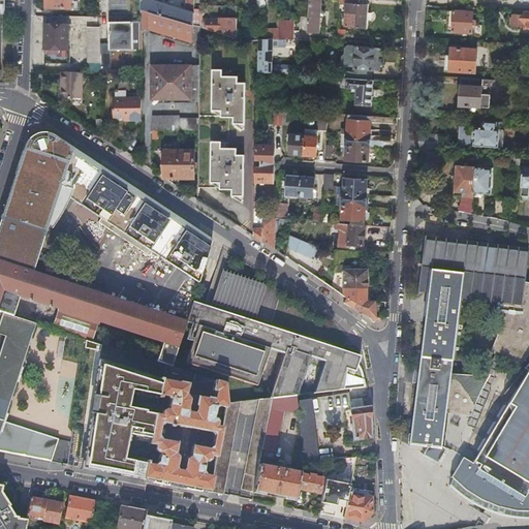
[(138,0),(138,9),(191,25),(191,12),(149,0),(138,0)]
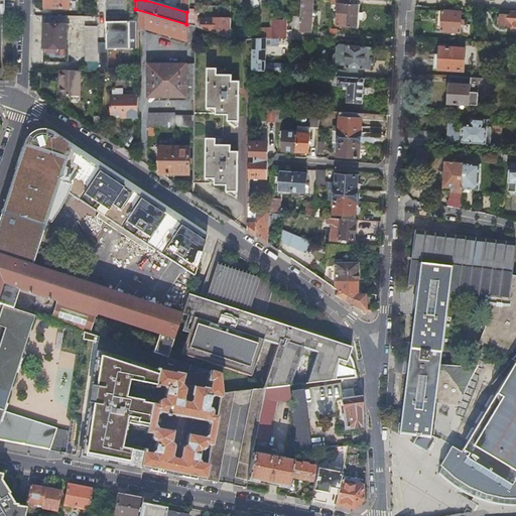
[(300,0),(299,30),(310,31),(311,0),(300,0)]
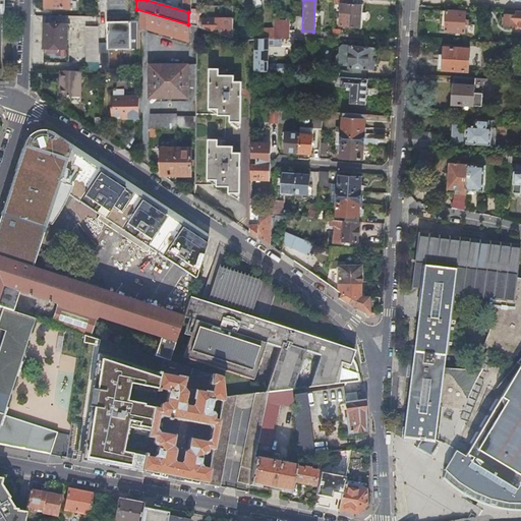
[(333,0),(333,2),(341,2),(339,25),(360,26),(361,4),(360,3),(359,0),(333,0)]
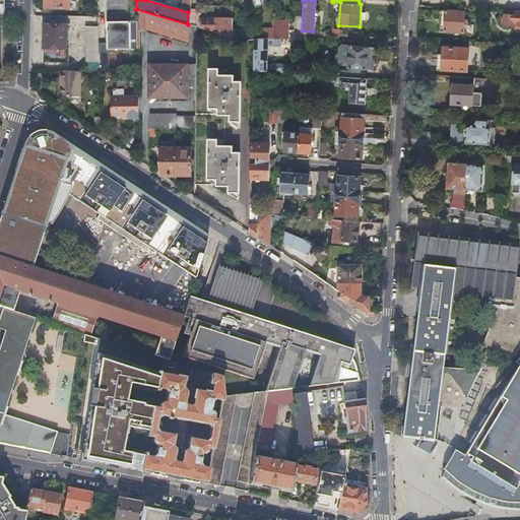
[(136,9),(136,21),(136,27),(145,27),(194,43),(194,26),(188,24),(136,9)]
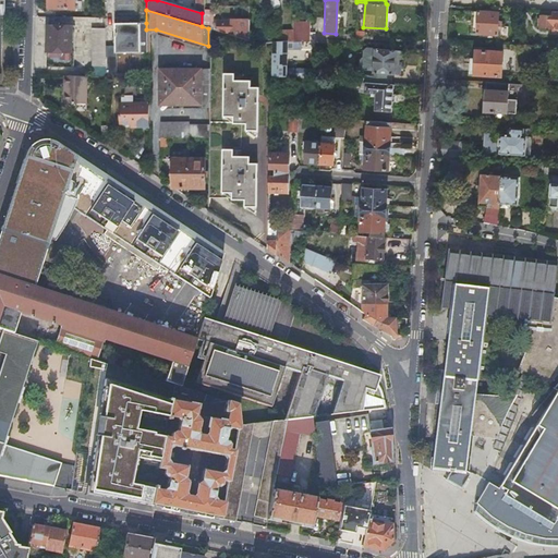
[(202,13),(202,26),(208,28),(209,28),(210,10),(202,10),(202,13)]
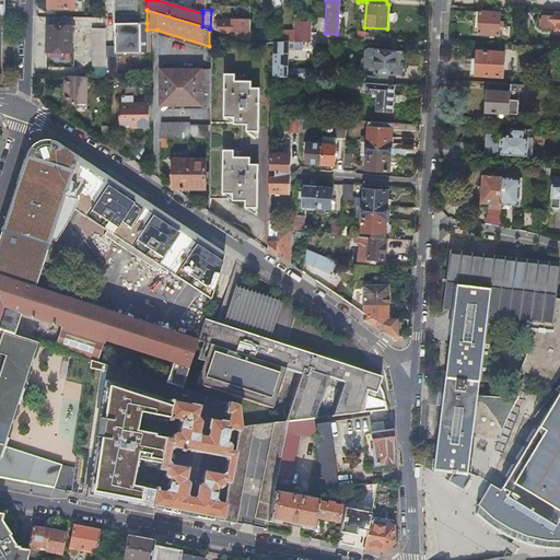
[(559,10),(543,10),(543,18),(539,18),(538,26),(543,26),(553,27),(553,31),(559,31),(559,30),(559,28),(559,10)]
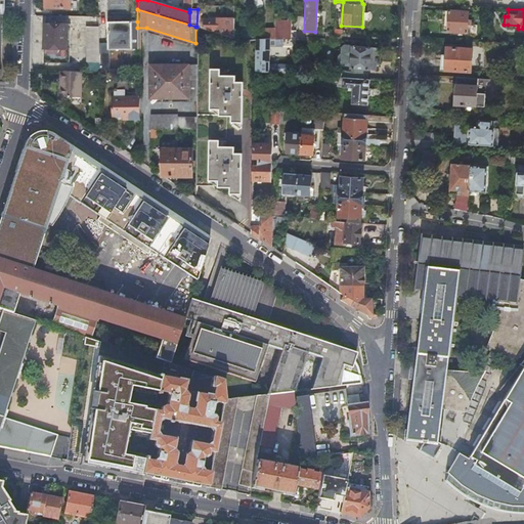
[(467,19),(467,11),(448,10),(443,10),(442,22),(442,31),(466,32),(467,25),(470,25),(470,19),(467,19)]
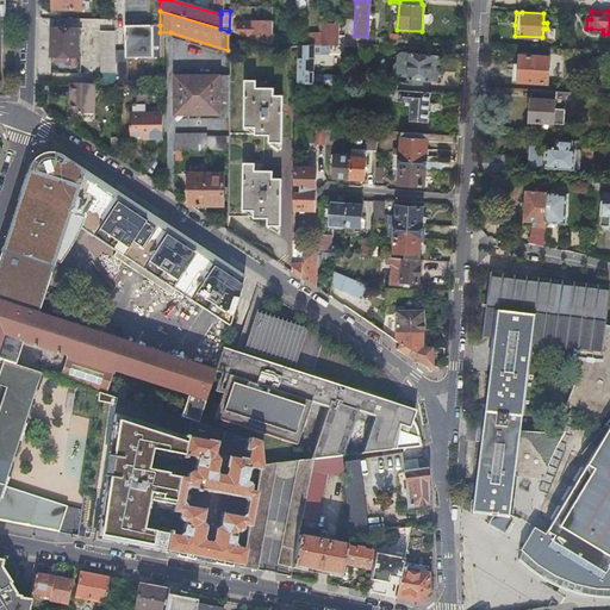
[(235,24),(235,33),(271,44),(271,22),(251,22),(251,25),(235,24)]
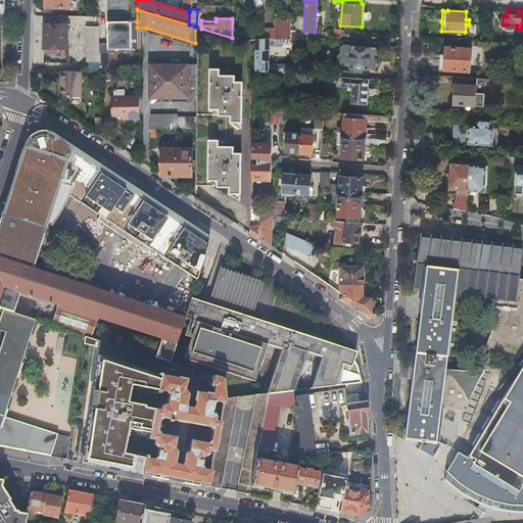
[(273,19),(273,28),(273,30),(289,30),(289,19),(273,19)]
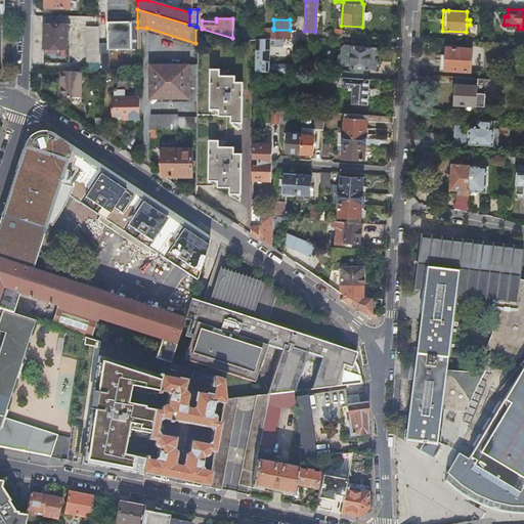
[(98,72),(99,72),(107,72),(107,48),(138,49),(137,28),(137,22),(105,22),(105,43),(98,43),(98,61),(98,72)]
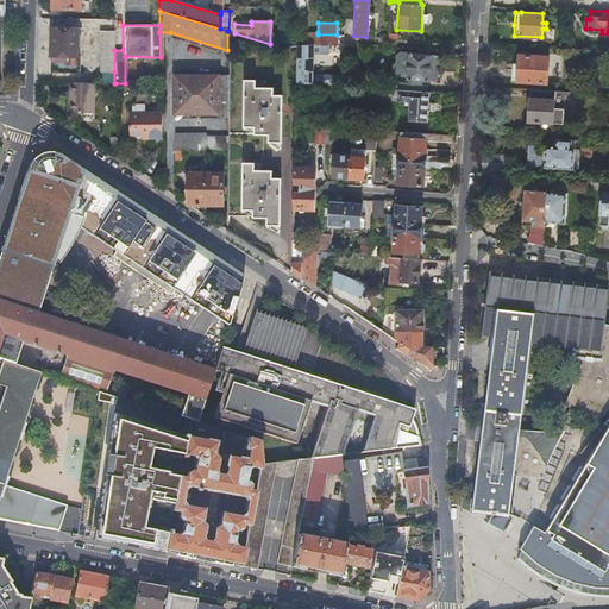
[(81,27),(51,26),(50,71),(80,73),(81,27)]
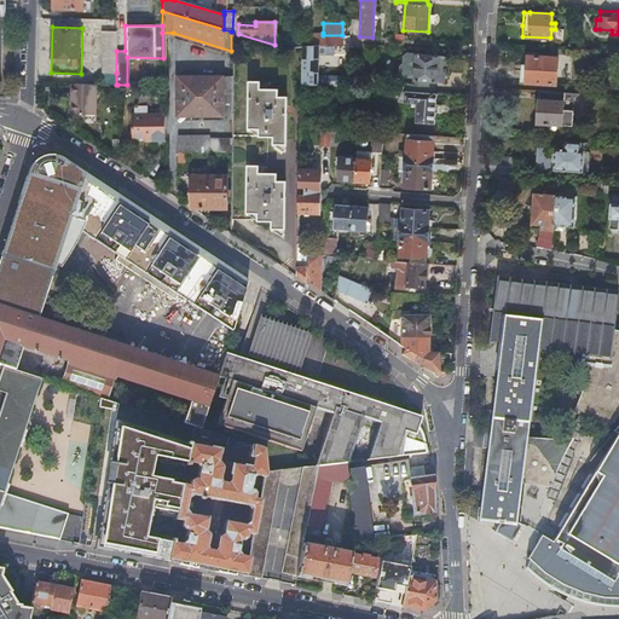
[(102,73),(103,84),(116,85),(116,73),(116,51),(116,32),(100,30),(102,73)]
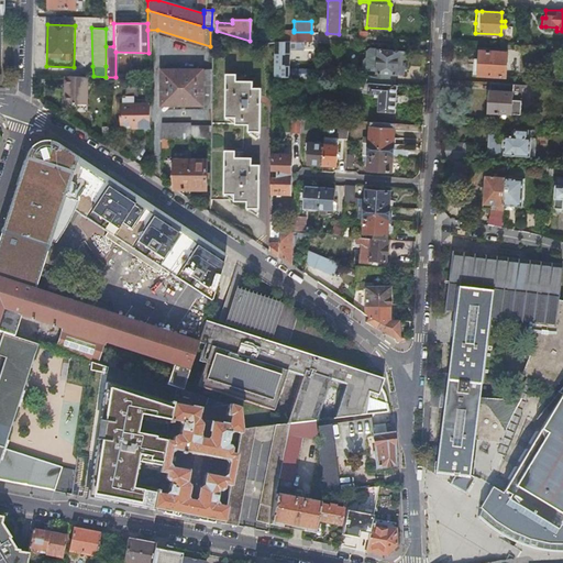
[(282,31),(282,42),(288,42),(294,42),(294,40),(294,32),(294,30),(282,31)]
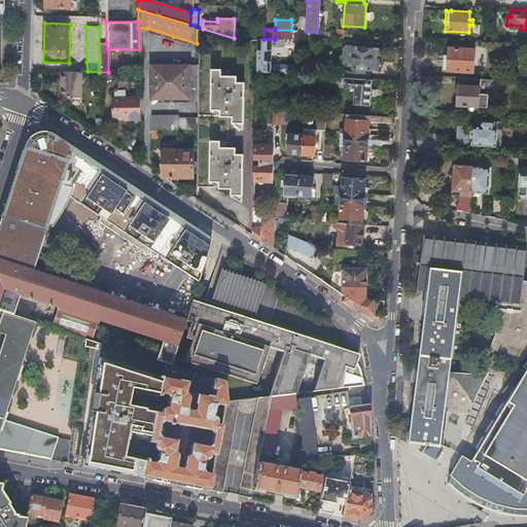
[(275,37),(284,37),(290,38),(291,30),(275,30),(275,37)]
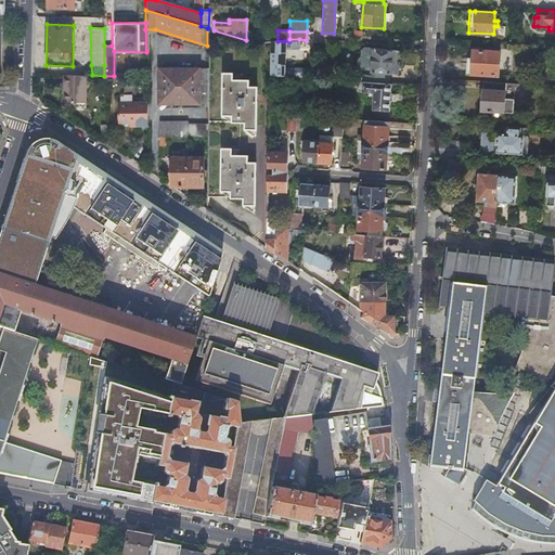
[(289,41),(284,41),(284,48),(299,48),(299,39),(289,39),(289,41)]
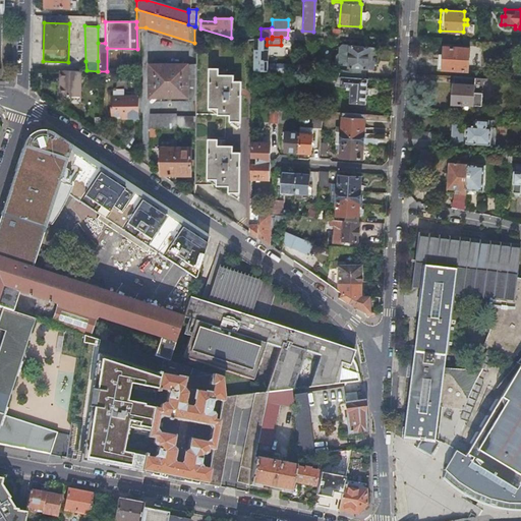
[(253,40),(252,71),(266,71),(274,72),(275,63),(266,62),(267,45),(267,39),(261,39),(253,40)]
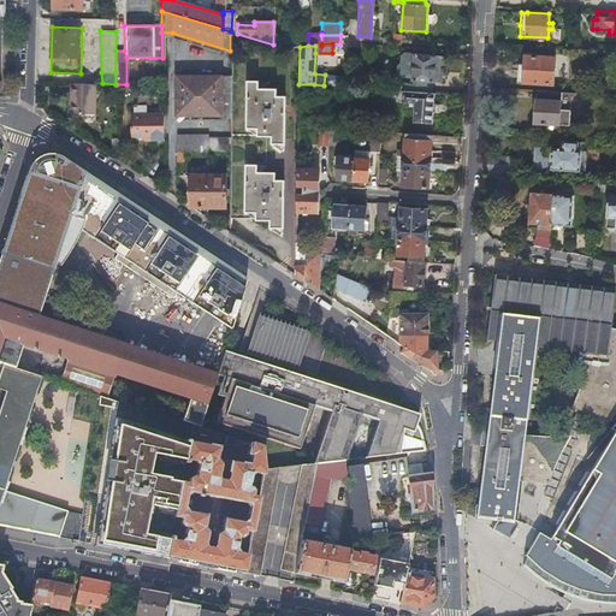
[(400,80),(398,90),(402,90),(431,93),(431,82),(434,82),(434,80),(434,72),(439,72),(442,72),(443,71),(443,66),(442,65),(442,58),(440,55),(436,55),(410,53),(410,54),(403,54),(401,57),(400,64),(396,66),(396,75),(397,78),(400,80)]
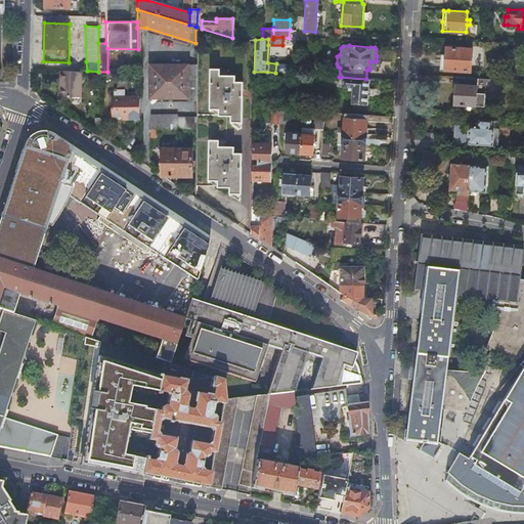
[(446,58),(443,58),(442,68),(446,68),(446,69),(472,70),(473,48),(447,47),(447,54),(446,58)]
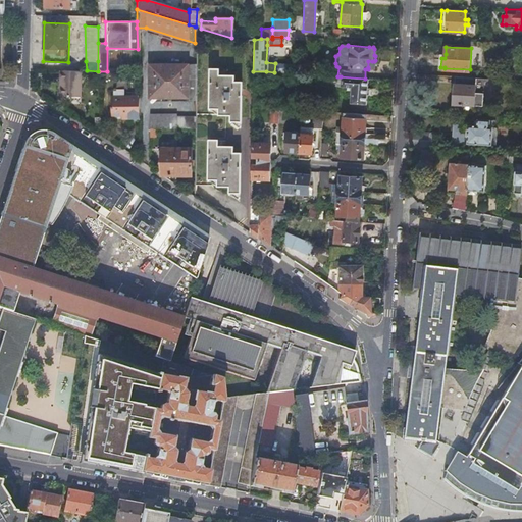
[(195,96),(195,64),(148,64),(149,97),(195,96)]
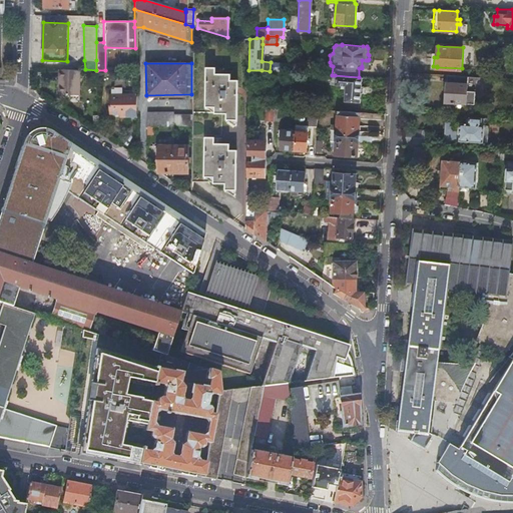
[(225,117),(235,118),(235,78),(228,78),(228,72),(213,71),(213,65),(205,65),(204,104),(214,105),(214,111),(225,111),(225,117)]
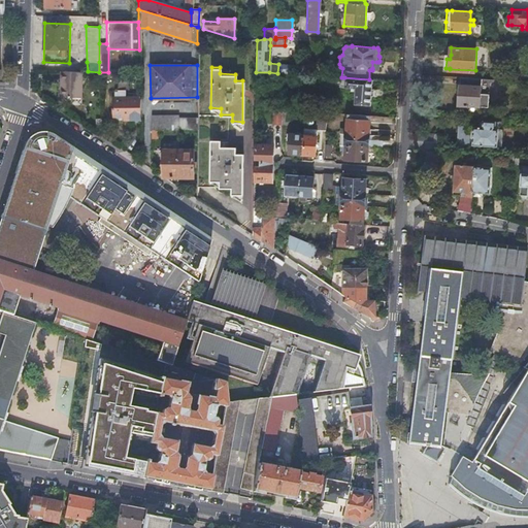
[(80,71),(60,71),(59,97),(79,97),(80,71)]
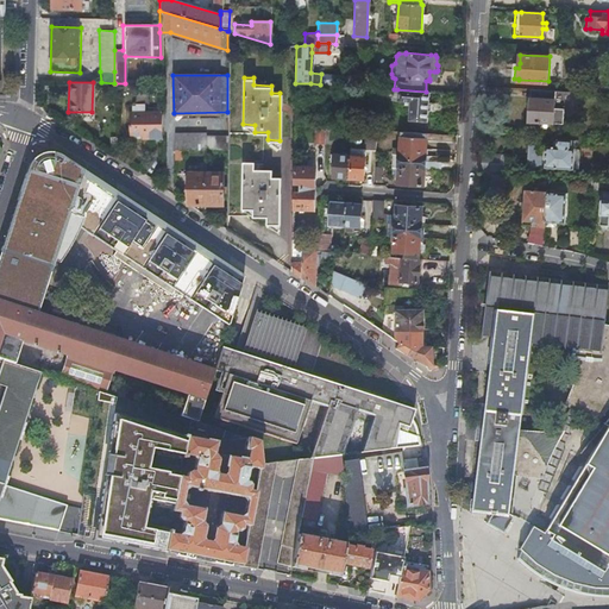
[(427,121),(428,92),(427,92),(426,92),(397,89),(394,89),(390,89),(389,100),(408,101),(407,120),(425,121),(427,121)]
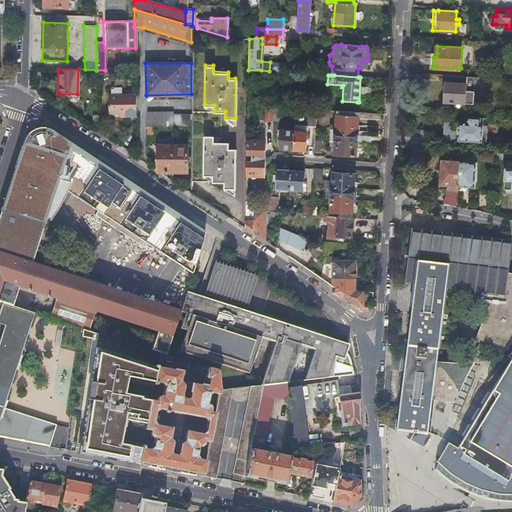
[(467,76),(446,75),(445,102),(474,104),(474,96),(474,91),(472,91),(466,91),(467,76)]
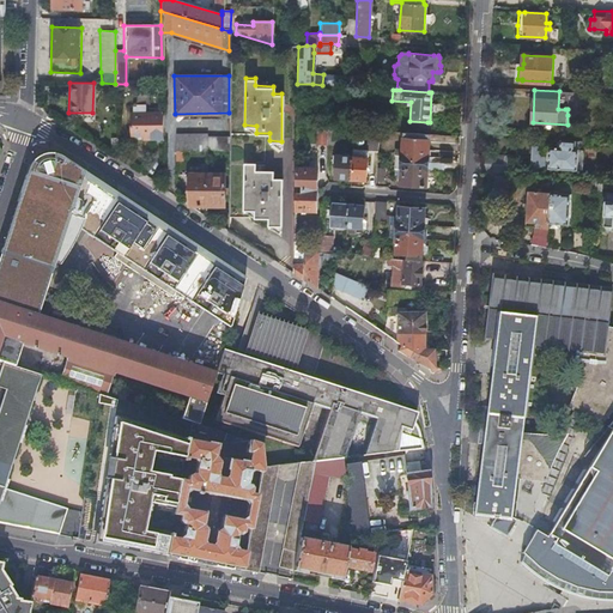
[(149,139),(163,139),(162,113),(145,113),(145,105),(135,105),(135,107),(132,107),(132,113),(129,113),(129,135),(141,135),(149,135),(149,139)]
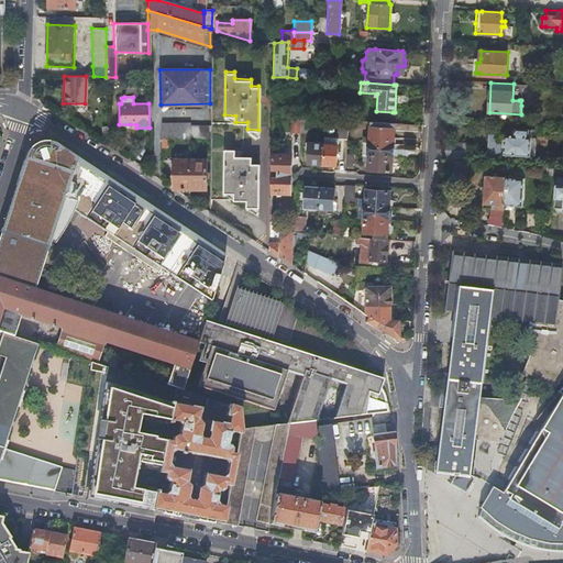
[(272,114),(280,116),(291,117),(291,108),(272,107),(272,114)]
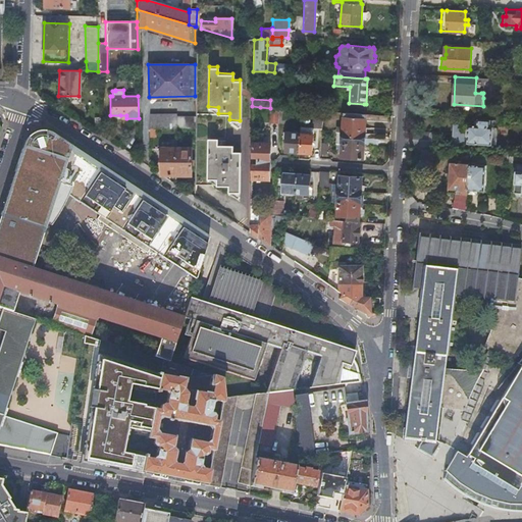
[(270,118),(271,108),(270,108),(260,107),(259,118),(270,118)]
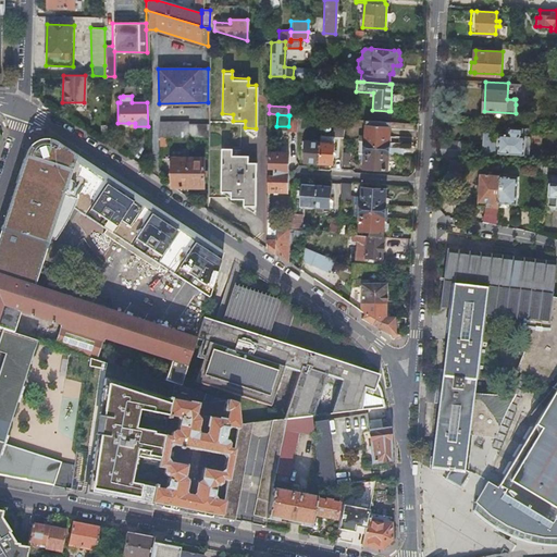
[(319,143),(317,162),(331,163),(333,138),(342,138),(343,119),(330,118),(330,123),(332,127),(332,136),(319,135),(319,143)]
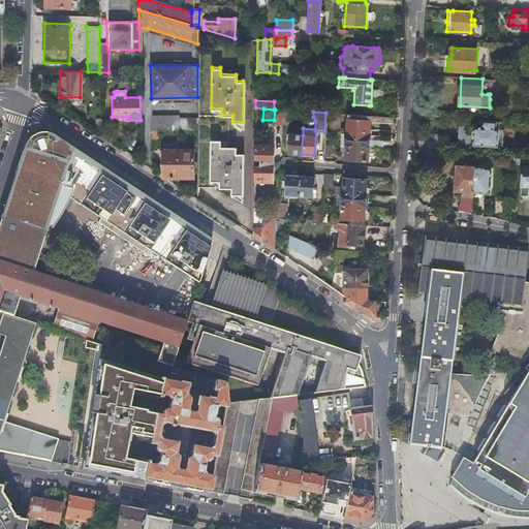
[(340,127),(339,133),(368,135),(370,116),(346,114),(346,128),(340,127)]
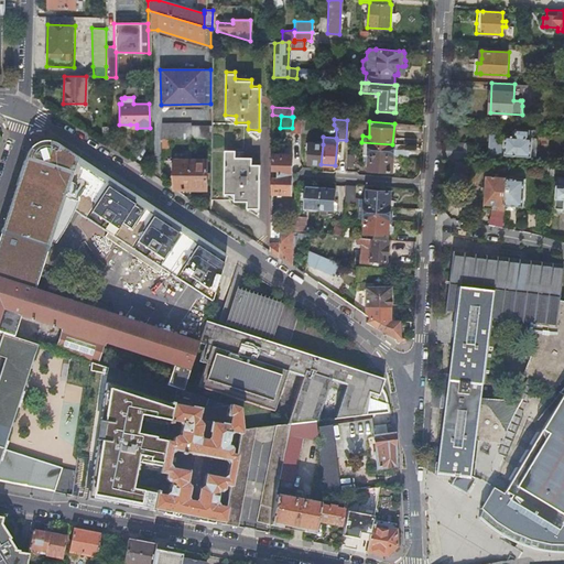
[(190,138),(210,138),(210,125),(190,125),(190,122),(160,122),(161,138),(166,138),(185,138),(190,138)]
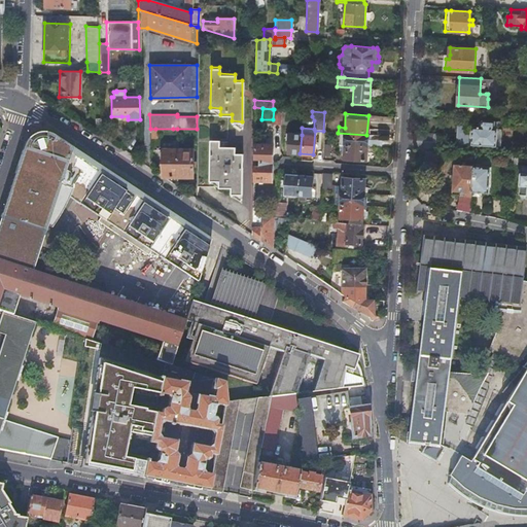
[(482,127),(472,127),(471,144),(496,145),(497,120),(482,119),(482,127)]
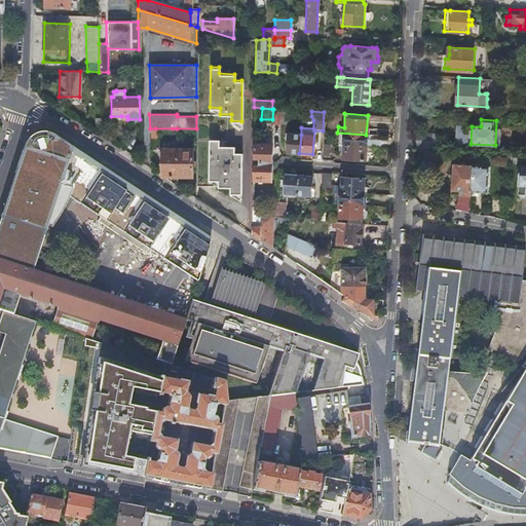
[(210,238),(59,138),(52,134),(47,132),(44,130),(41,130),(36,132),(30,134),(27,137),(24,142),(0,215),(9,218),(5,231),(20,235),(11,262),(0,258),(0,308),(12,312),(19,292),(58,304),(50,325),(55,327),(88,337),(90,338),(98,317),(161,339),(155,360),(170,364),(183,320),(35,270),(32,268),(46,224),(51,225),(60,213),(65,203),(69,195),(100,216),(97,220),(107,227),(148,254),(151,250),(196,280),(207,248),(204,247),(210,238)]
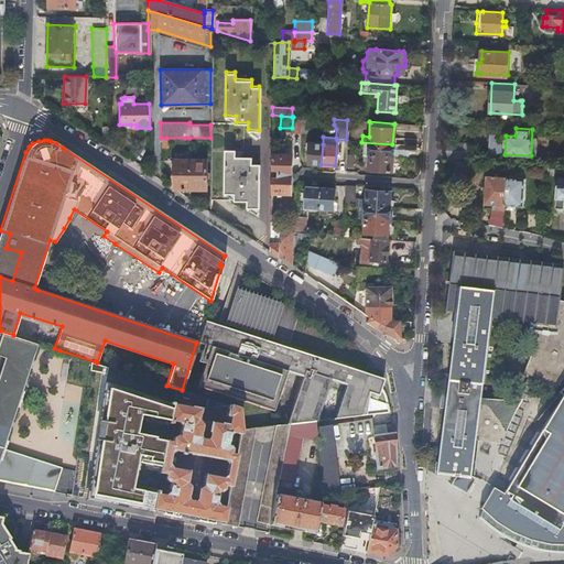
[(361,142),(361,155),(368,155),(392,158),(392,149),(392,144),(361,142)]
